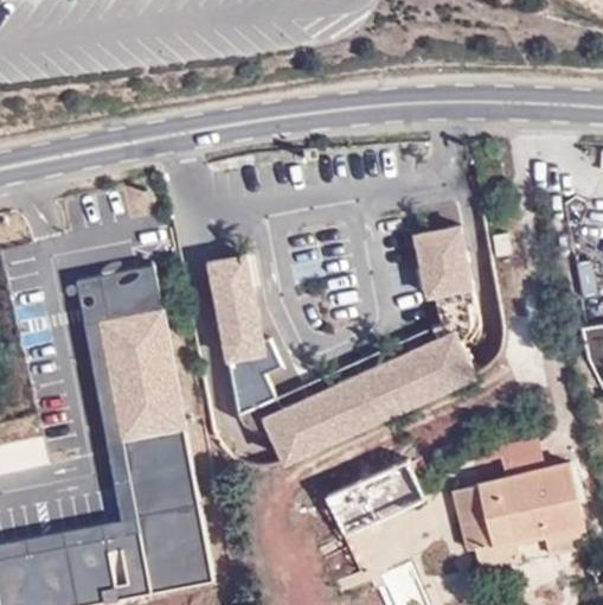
[(283,460),(472,376),(461,349),(469,341),(475,330),(475,326),(473,307),(457,227),(416,235),(427,293),(435,292),(441,323),(431,328),(437,339),(280,409),(263,373),(280,365),(268,338),(260,341),(244,255),(224,259),(210,262),(239,418),(243,424),(251,428),(258,431),(270,430),(283,460)]
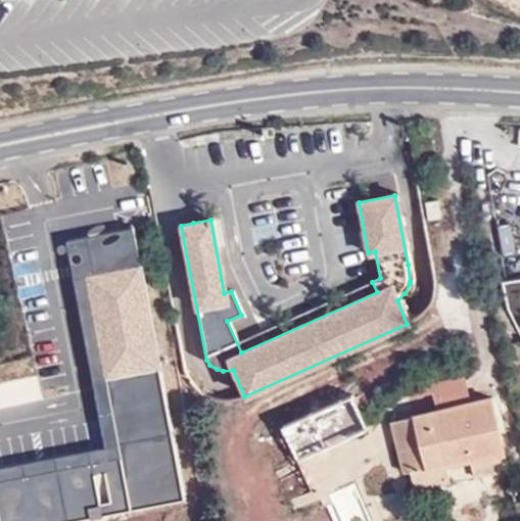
[(0,479),(32,474),(105,461),(113,503),(97,506),(99,518),(128,512),(84,276),(92,275),(90,263),(87,249),(120,243),(134,241),(131,229),(64,241),(103,448),(0,467),(0,479)]
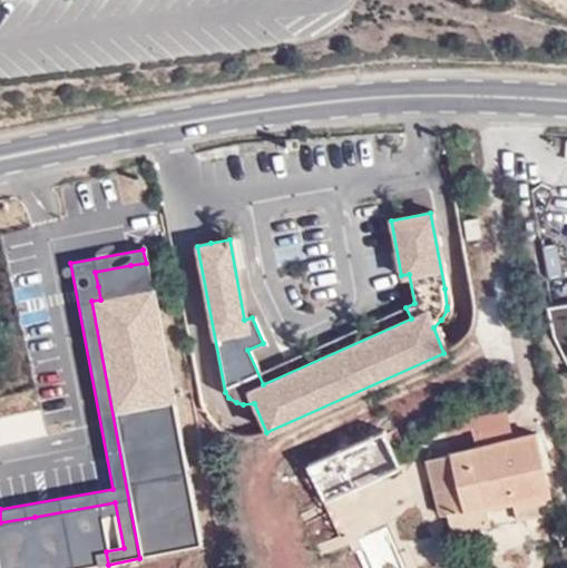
[(91,301),(139,558),(198,547),(146,263),(130,265),(95,272),(98,286),(100,300),(91,301)]
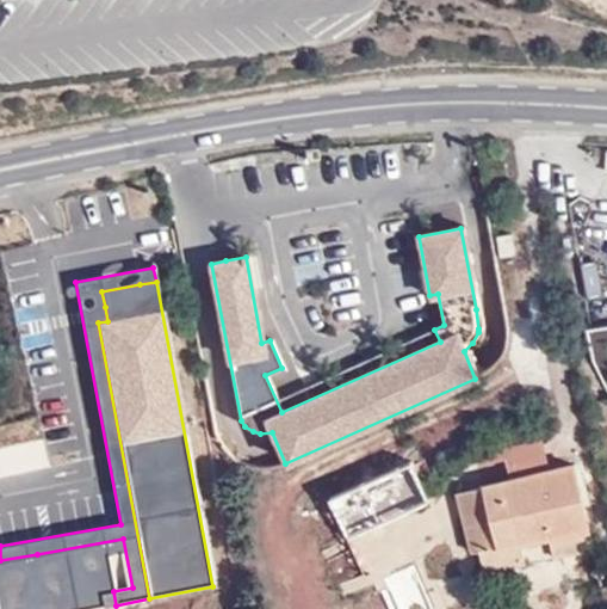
[(547,471),(539,438),(501,449),(509,480),(547,471)]
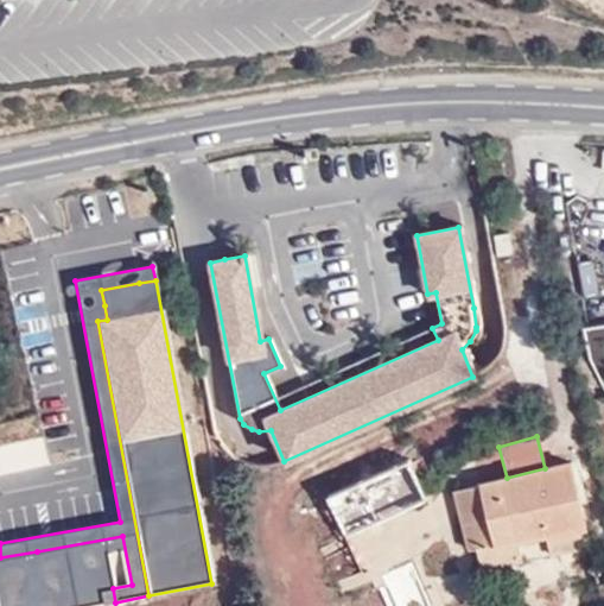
[(326,496),(344,536),(424,500),(407,460),(326,496)]
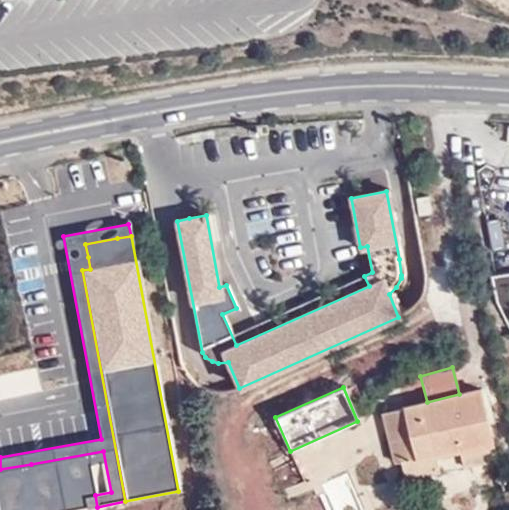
[(427,402),(378,414),(390,463),(400,461),(434,454),(457,448),(463,469),(496,461),(478,389),(459,394),(427,402)]
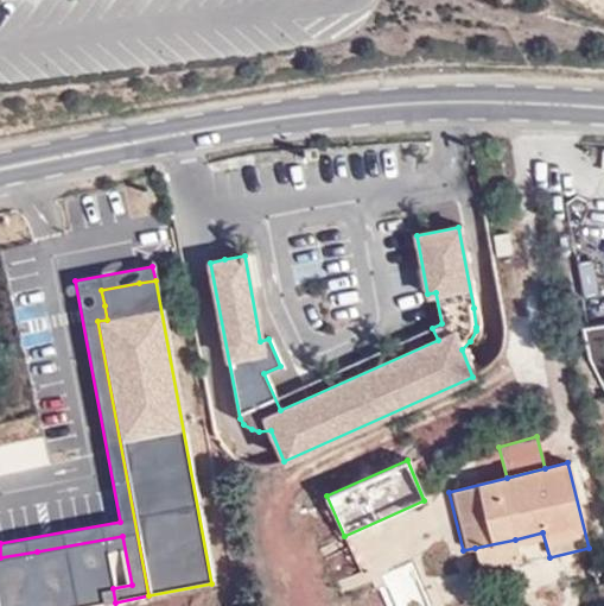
[(132,585),(122,536),(37,551),(0,557),(0,605),(97,605),(115,603),(113,588),(132,585)]
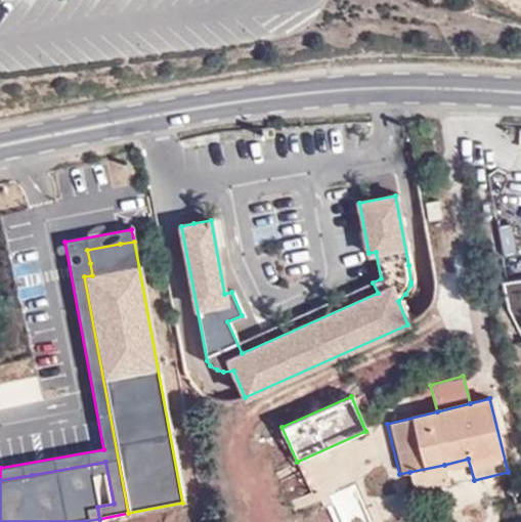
[(448,484),(444,465),(409,472),(414,491),(448,484)]
